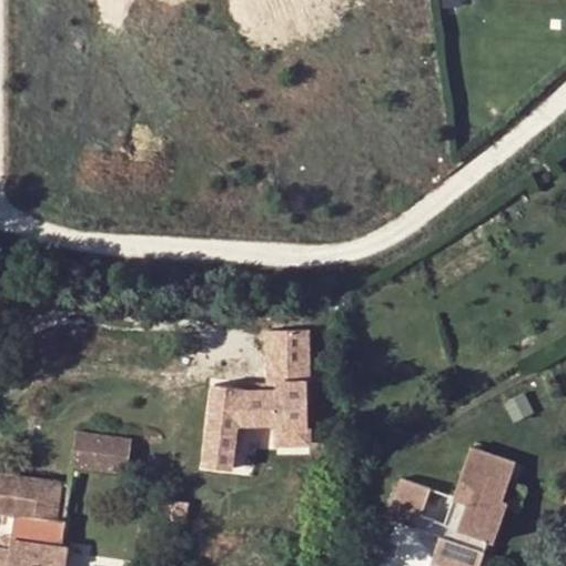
[(311,444),(316,325),(269,323),(266,383),(204,380),(200,466),(253,468),(254,442),(311,444)]
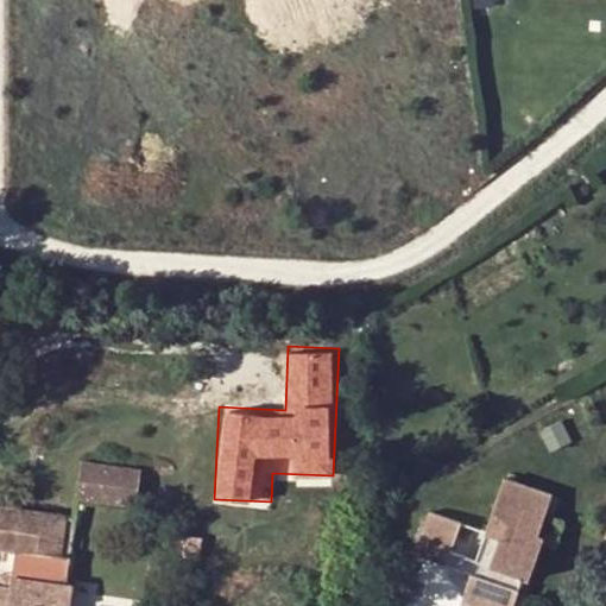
[(81,460),(76,500),(117,505),(119,491),(139,493),(143,469),(81,460)]
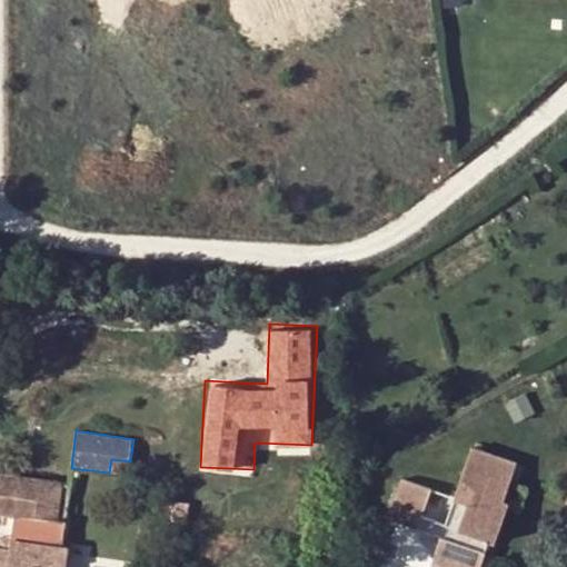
[(516,466),(473,448),(444,524),(420,515),(416,528),(438,537),(428,563),(438,566),(461,566),(469,549),(483,554),(516,466)]
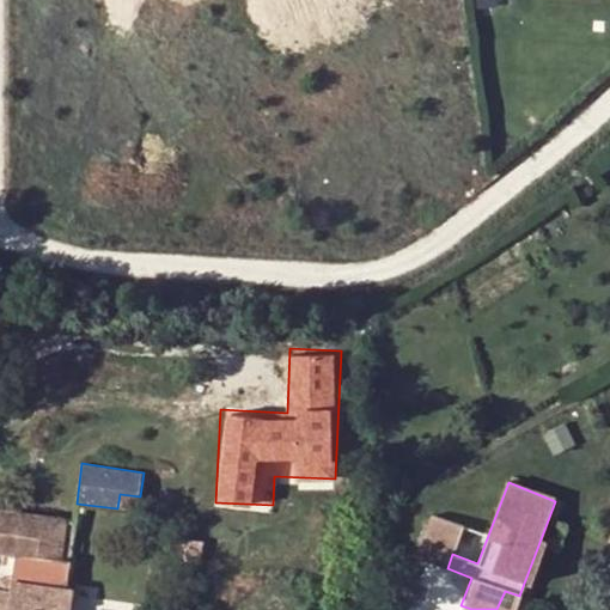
[(120,494),(117,508),(139,512),(140,496),(120,494)]
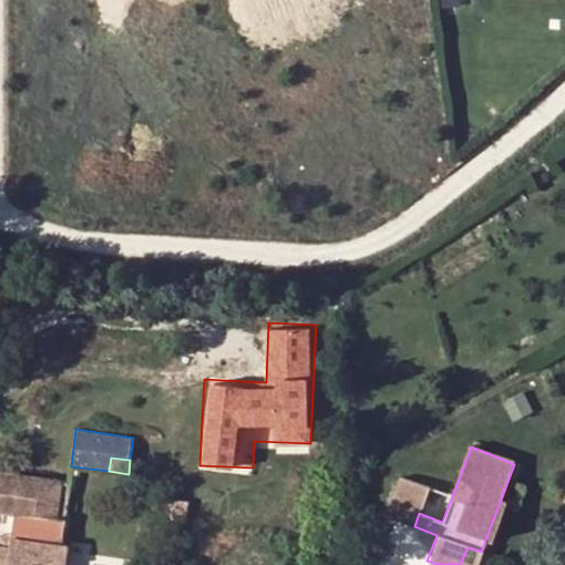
[(22,475),(0,472),(0,510),(17,513),(22,475)]
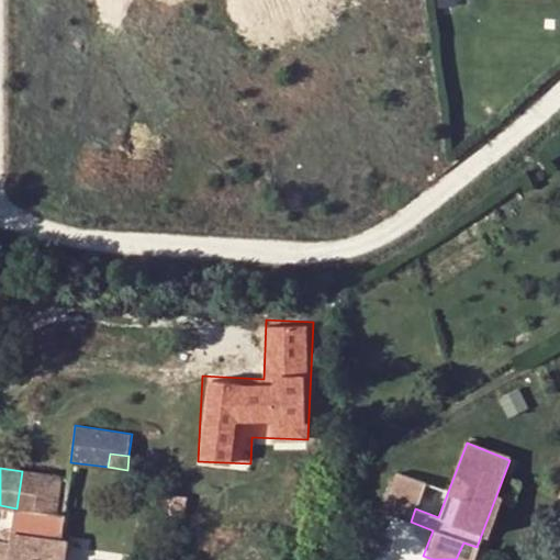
[(63,559),(65,559),(68,542),(62,541),(66,513),(57,512),(36,508),(41,473),(22,471),(13,530),(12,541),(9,559),(58,559),(63,559)]
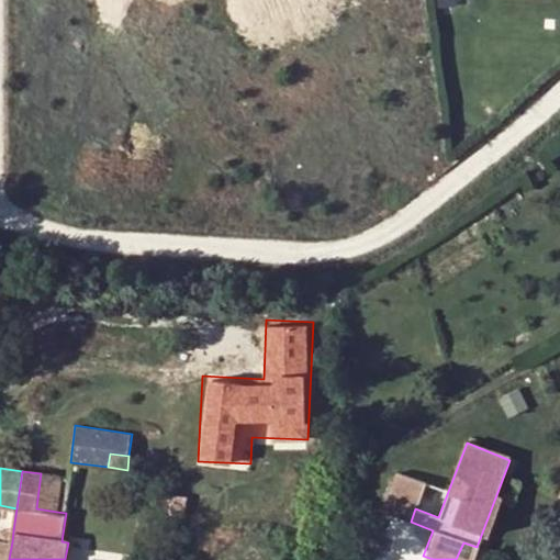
[(425,483),(396,472),(382,510),(411,522),(415,508),(425,483)]
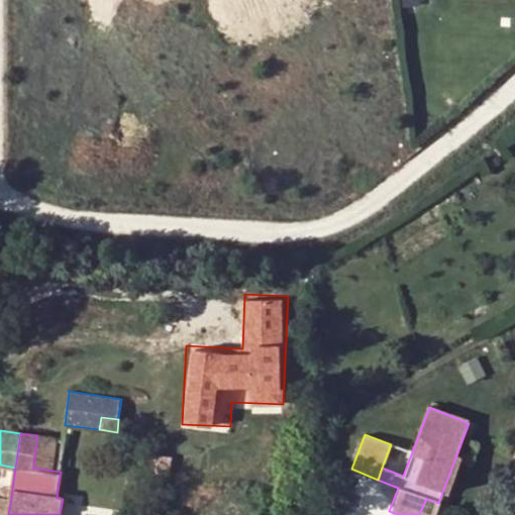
[(37,435),(33,468),(53,471),(57,438),(37,435)]
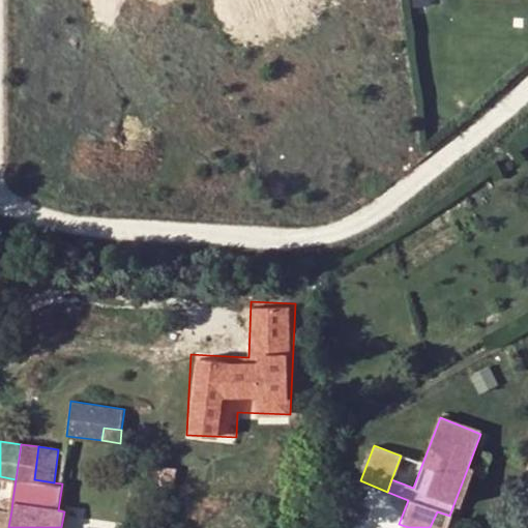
[(0,508),(11,510),(12,500),(0,497),(0,508)]
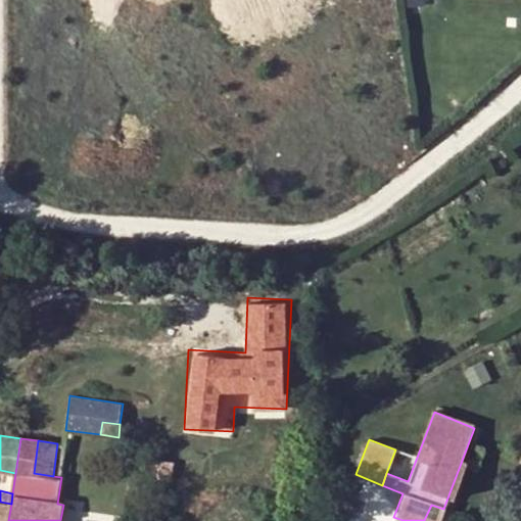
[(0,502),(0,520),(8,520),(11,504),(0,502)]
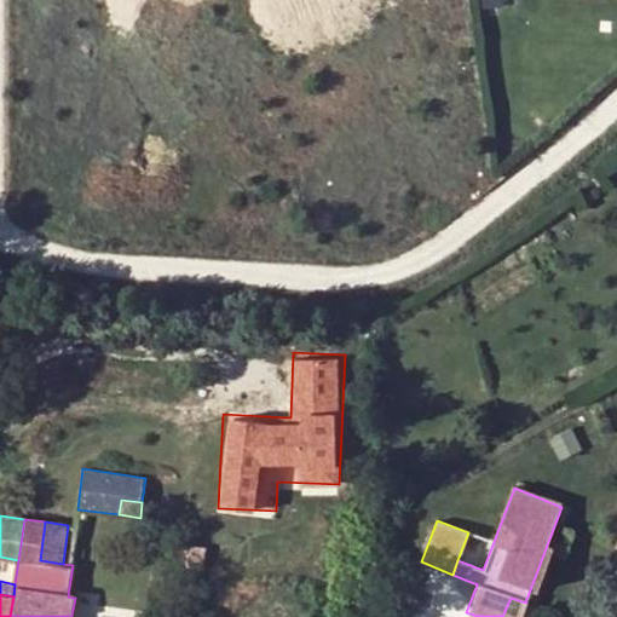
[(81,616),(85,599),(75,598),(71,616),(69,616),(64,616),(81,616)]
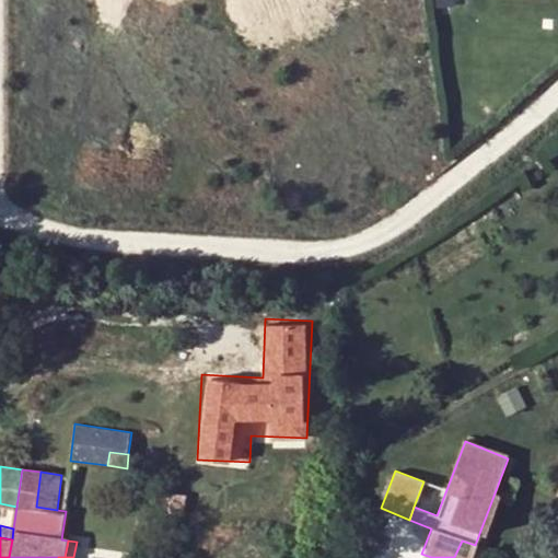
[(469,557),(475,545),(462,541),(454,557),(469,557)]
